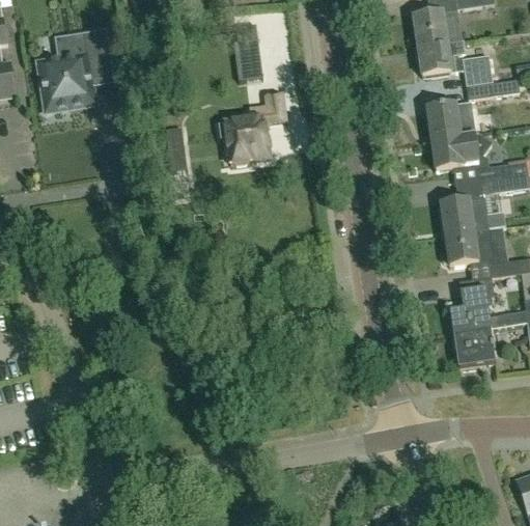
[(480,5),(479,0),(452,0),(454,9),(480,5)]
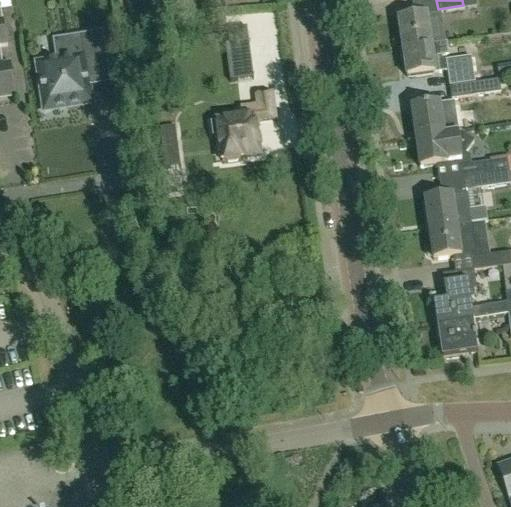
[(3,16),(1,16),(0,10),(0,97),(15,95),(10,59),(2,60),(0,48),(0,42),(7,41),(3,16)]
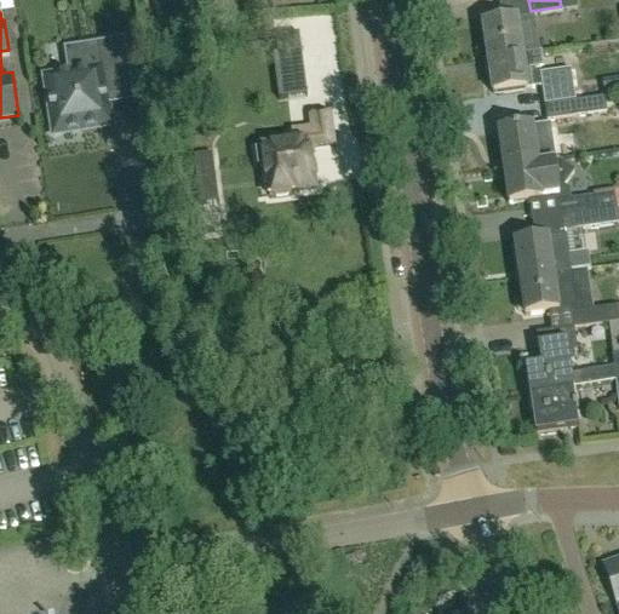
[(481,21),(487,55),(540,47),(540,46),(521,50),(516,15),(481,21)]
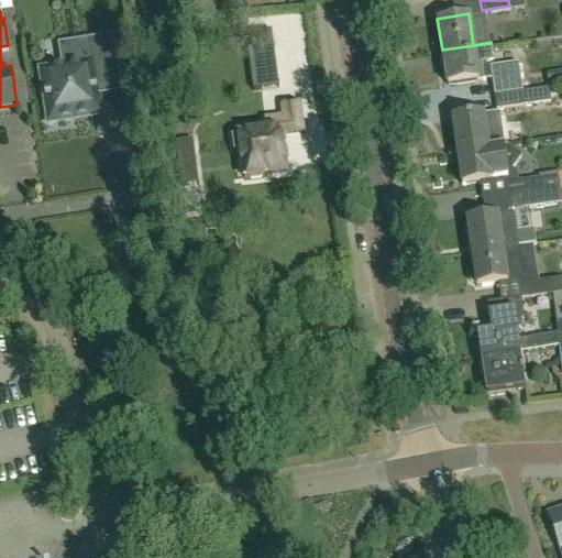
[(40,66),(46,109),(48,119),(100,110),(96,81),(101,80),(102,83),(120,79),(112,32),(87,35),(90,58),(40,66)]
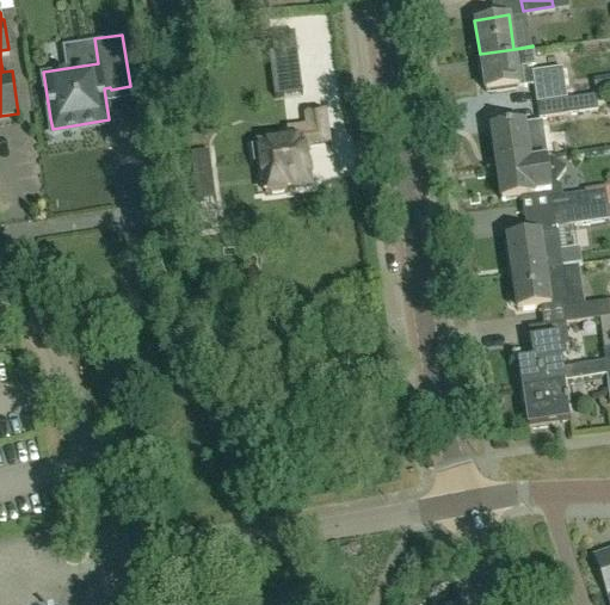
[(529,69),(531,68),(535,99),(566,94),(562,63),(535,67),(533,47),(480,54),(485,88),(519,82),(519,84),(524,82),(522,67),(528,66),(529,69)]
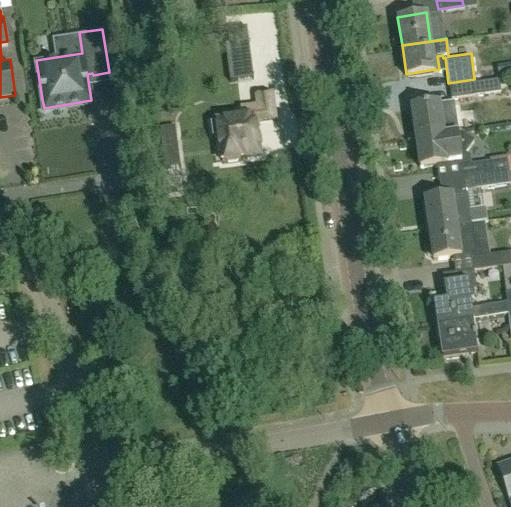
[(500,89),(508,88),(506,76),(498,77),(498,76),(475,79),(474,79),(448,83),(450,96),(500,89)]
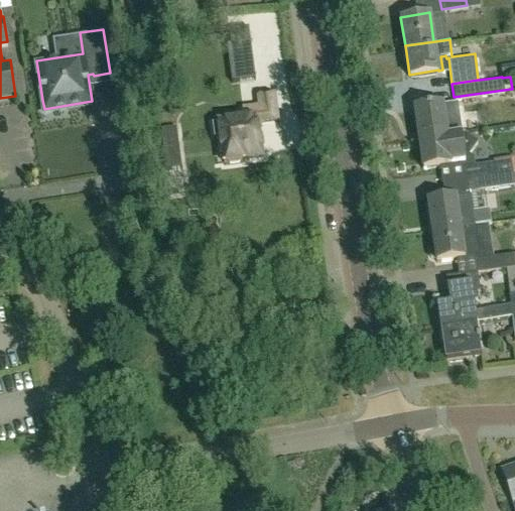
[(256,119),(277,116),(274,90),(258,93),(259,104),(242,106),(243,112),(235,113),(235,116),(219,118),(219,120),(212,121),(214,135),(221,135),(224,158),(244,156),(244,154),(260,152),(256,119)]
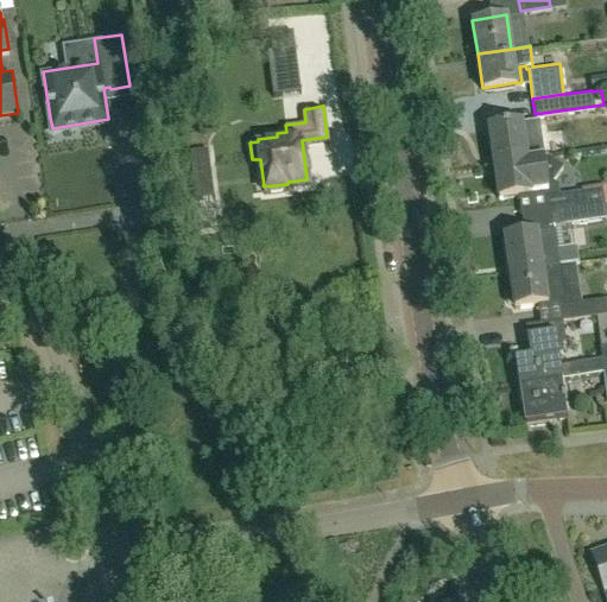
[(541,134),(524,138),(520,120),(487,125),(493,160),(548,153),(547,152),(543,152),(541,134)]
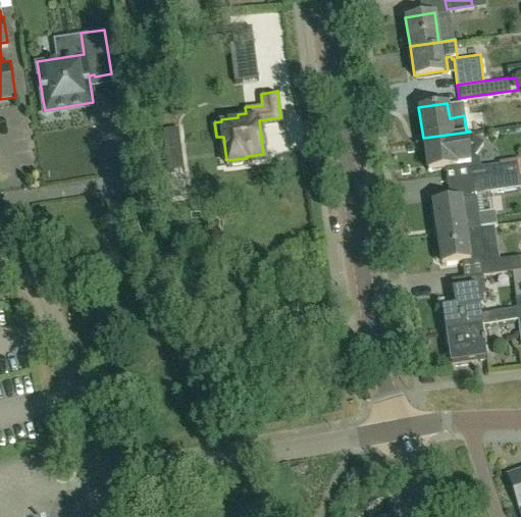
[(470,159),(480,141),(470,132),(423,138),(427,168),(456,164),(456,162),(469,160),(469,159),(470,159)]
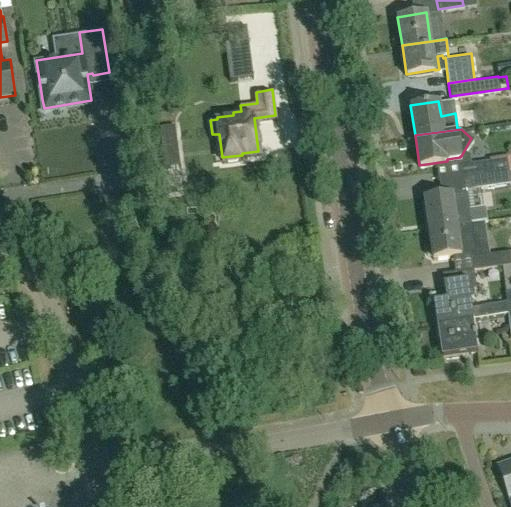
[(459,177),(509,170),(506,156),(458,163),(459,177)]
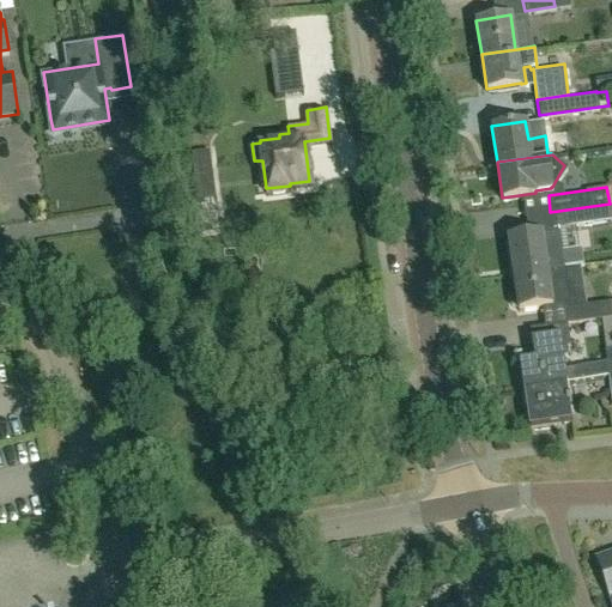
[(611,217),(610,204),(550,212),(552,225),(611,217)]
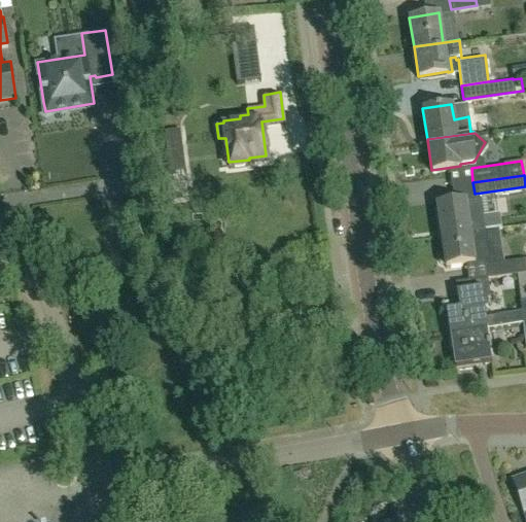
[(482,212),(467,214),(465,199),(436,203),(441,235),(485,229),(482,212)]
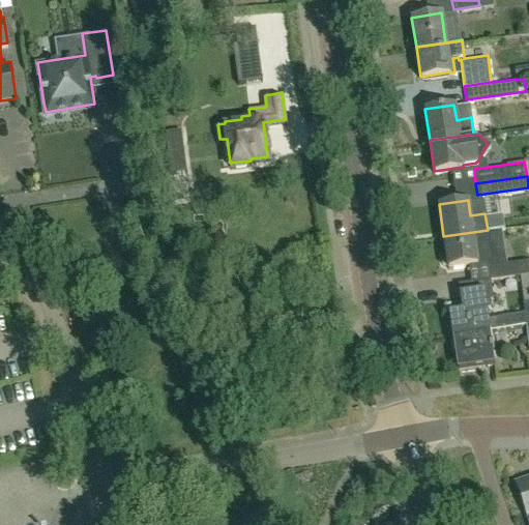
[(492,259),(488,230),(443,236),(444,245),(439,250),(441,261),(447,264),(447,266),(476,262),(476,261),(492,259)]
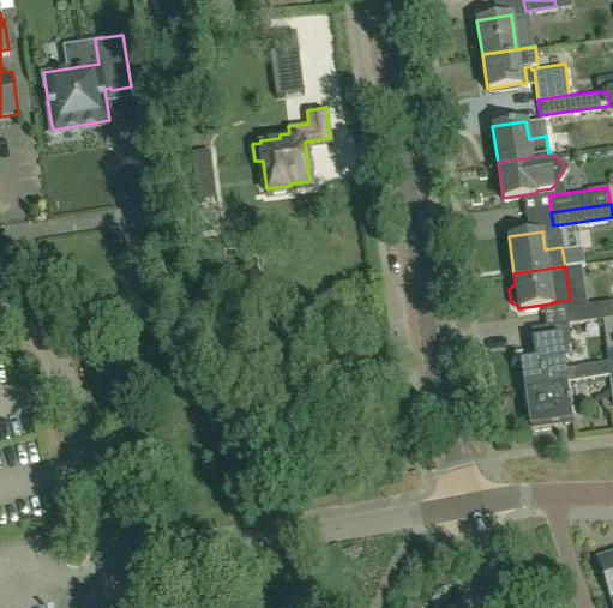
[(612,299),(565,306),(566,321),(612,314),(612,299)]
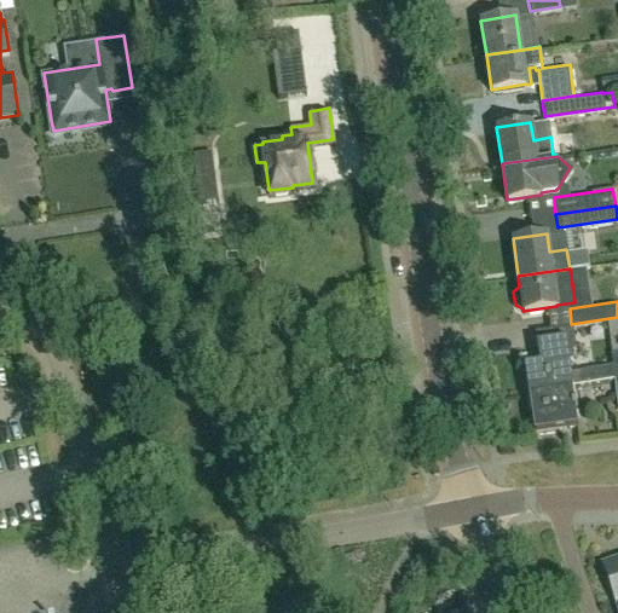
[(570,369),(567,356),(572,356),(571,346),(576,345),(573,330),(570,331),(570,325),(535,331),(536,341),(535,341),(537,352),(538,352),(539,360),(524,363),(527,389),(571,383),(571,382),(613,376),(612,366),(617,365),(617,348),(610,350),(611,362),(570,369)]
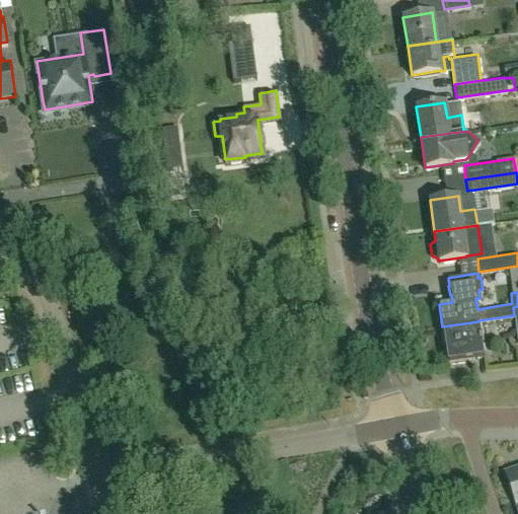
[(484,355),(478,321),(442,326),(447,360),(484,355)]
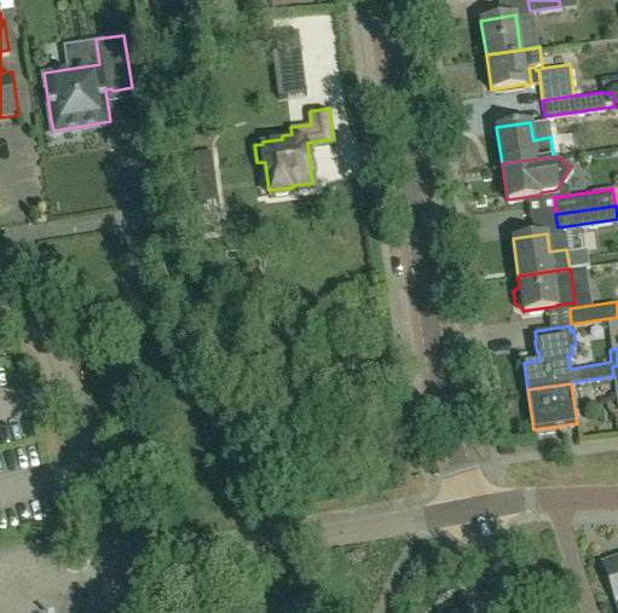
[(617,556),(616,559),(614,555),(601,560),(617,605),(617,556)]
